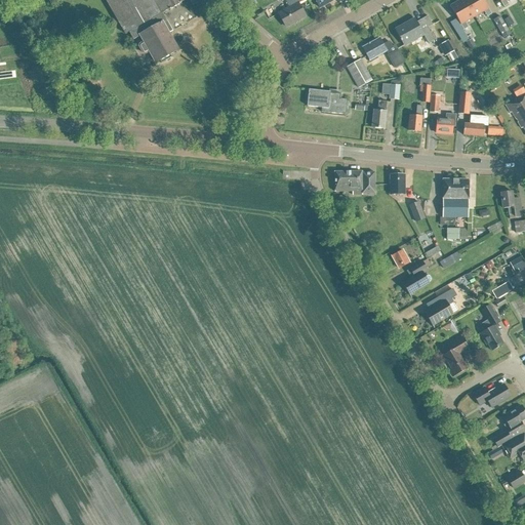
[(106,0),(125,35),(129,33),(133,40),(140,36),(145,42),(139,45),(139,47),(143,53),(145,54),(150,51),(156,63),(177,50),(168,34),(172,31),(162,13),(186,0),(189,0),(193,6),(202,0),(106,0)]
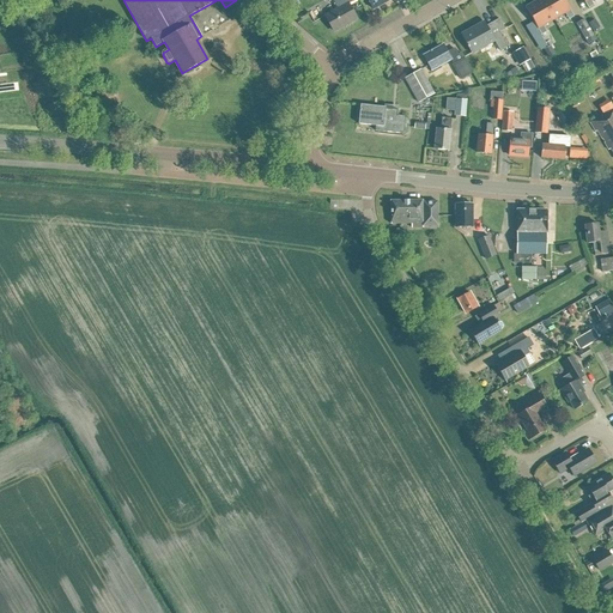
[(352,1),(350,0),(333,0),(338,8),(325,16),(334,32),(357,19),(347,4),(352,1)]
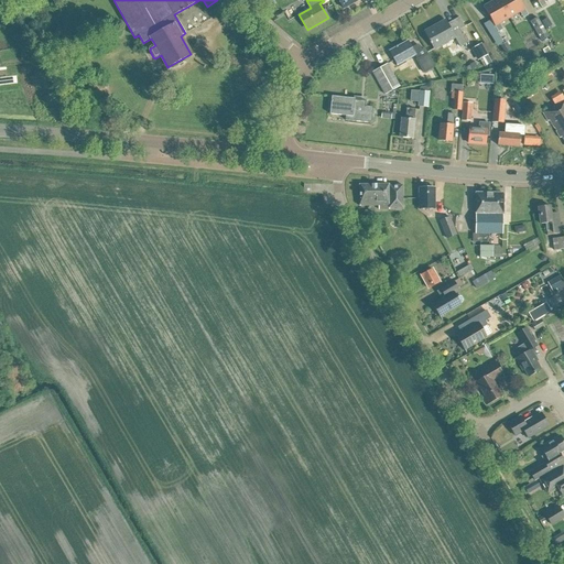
[(337,0),(343,9),(359,0),(337,0)]
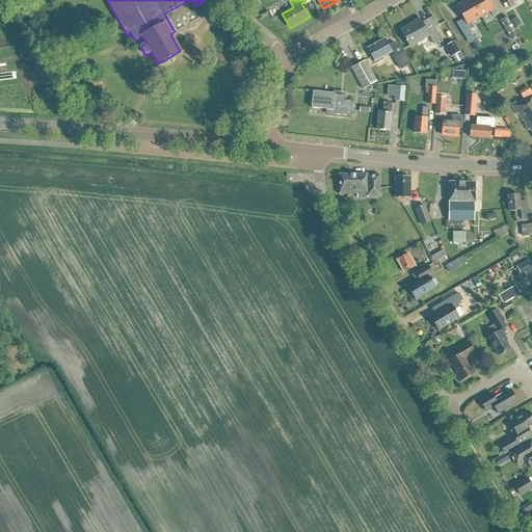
[(472,23),(481,18),(471,0),(466,0),(456,5),(470,30),(474,28),(472,23)]
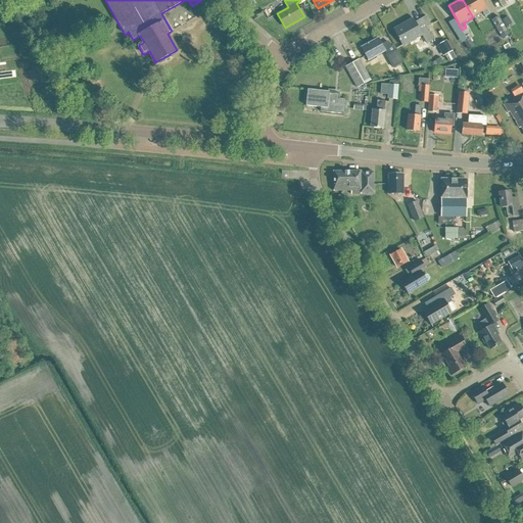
[(463,0),(473,17),(482,12),(485,16),(489,14),(481,0),(463,0)]
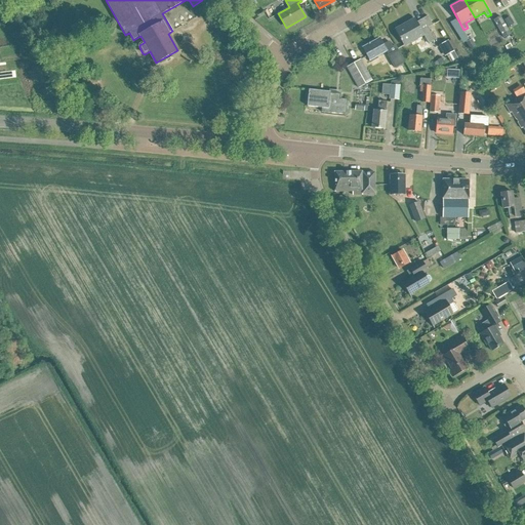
[(511,35),(499,16),(493,21),(503,39),(511,35)]
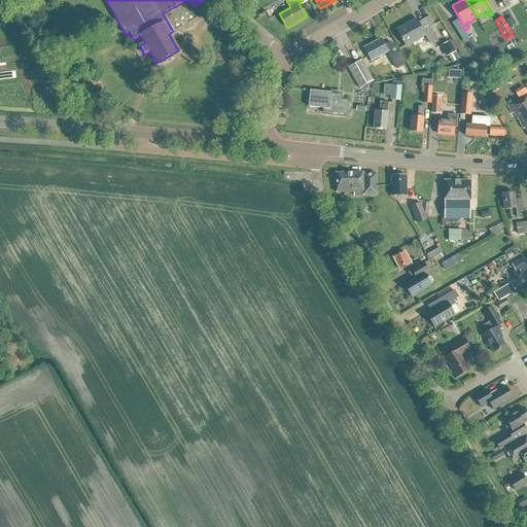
[(516,24),(512,16),(505,21),(510,28),(516,24)]
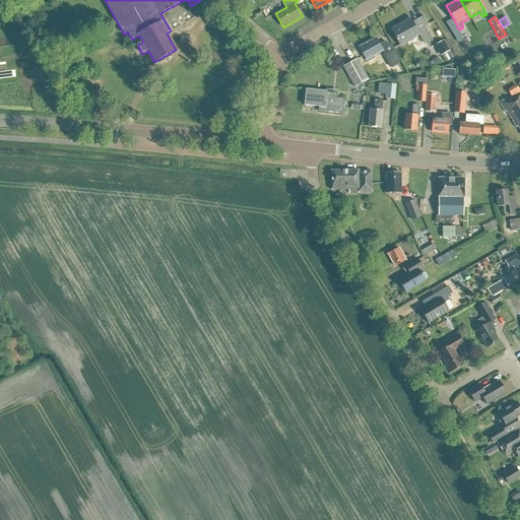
[(416,31),(410,19),(391,29),(400,46),(418,36),(424,44),(430,40),(424,27),(416,31)]
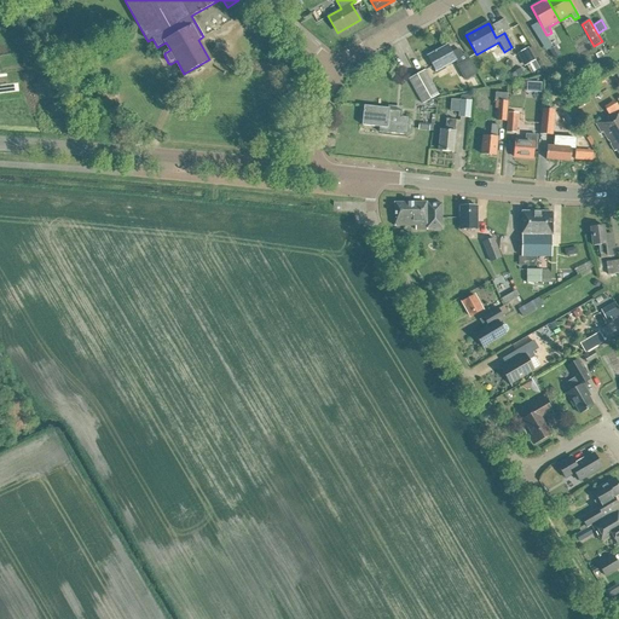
[(452,53),(447,45),(427,57),(435,71),(437,74),(445,69),(444,67),(456,61),(458,65),(457,65),(466,80),(476,74),(466,53),(462,56),(458,50),(452,53)]
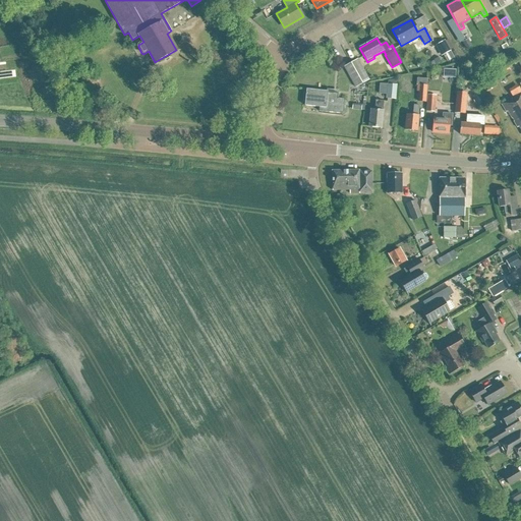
[(441,54),(451,49),(446,39),(436,43),(441,54)]
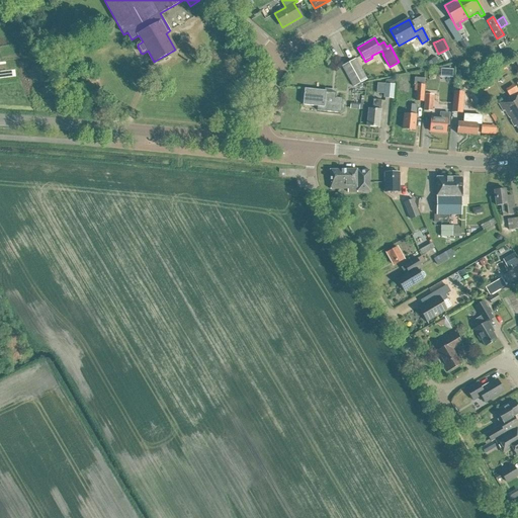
[(465,39),(459,42),(464,51),(470,48),(465,39)]
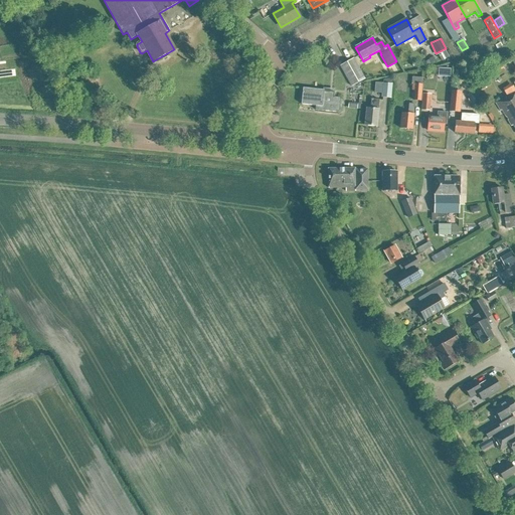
[(353,59),(347,62),(358,82),(364,79),(353,59)]
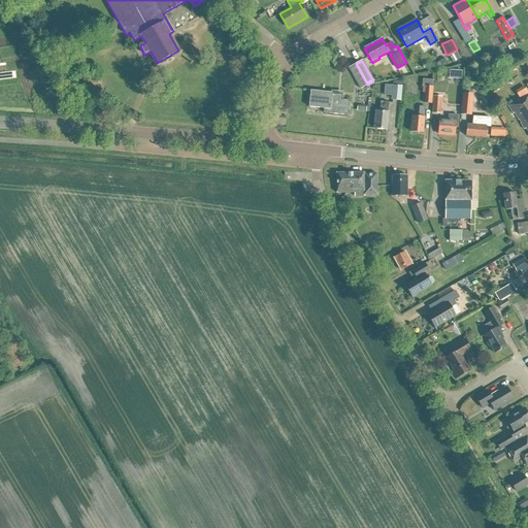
[(356,64),(349,68),(360,89),(367,85),(356,64)]
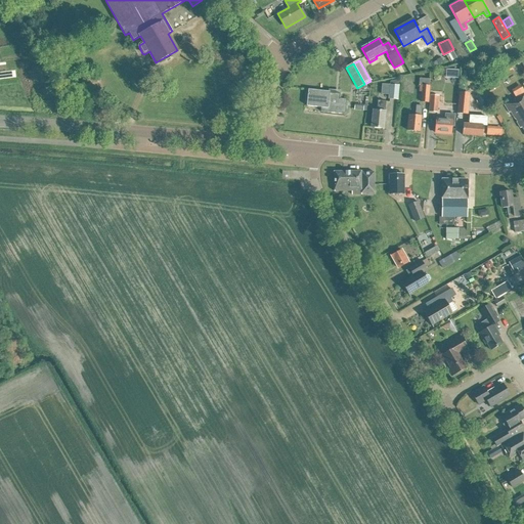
[(490,92),(499,86),(496,81),(487,86),(490,92)]
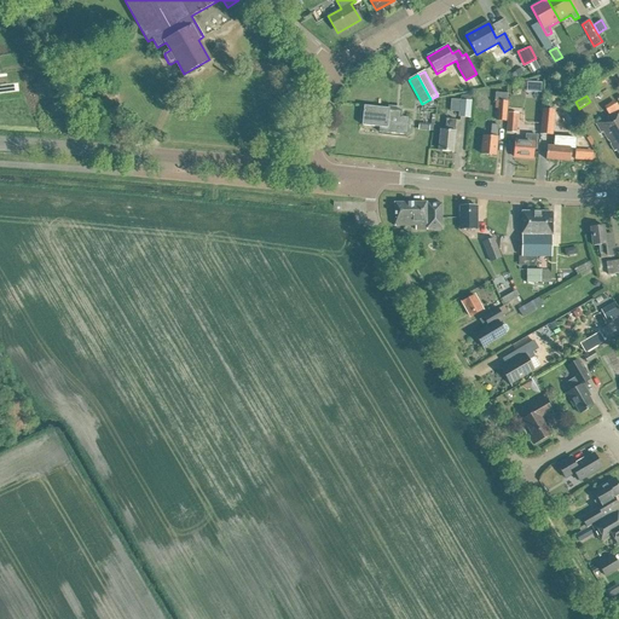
[(469,117),(470,102),(461,100),(458,117),(469,117)]
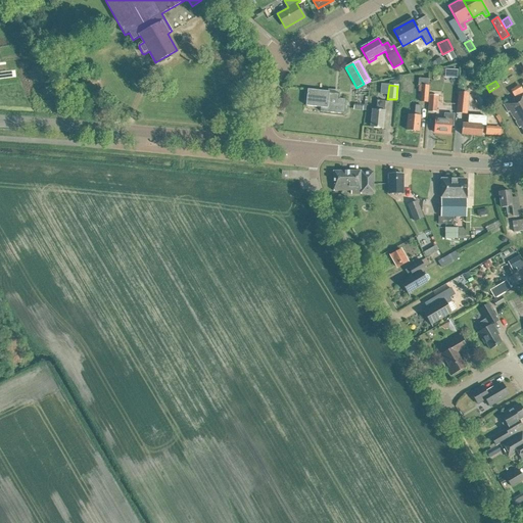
[(427,102),(428,86),(419,86),(418,92),(420,92),(420,102),(427,102)]
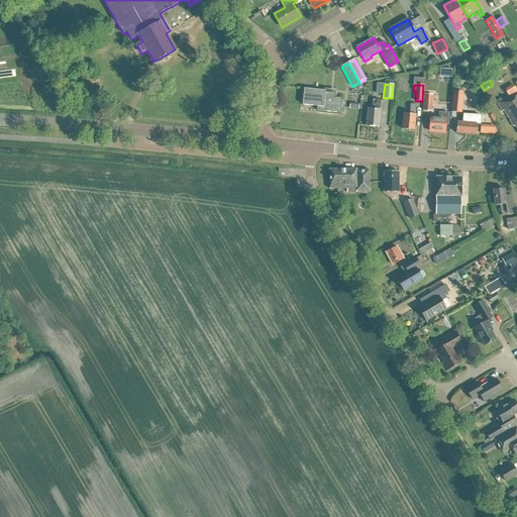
[(324,91),(304,89),(302,105),(316,106),(316,111),(339,113),(341,98),(334,98),(335,93),(330,93),(330,90),(324,90),(324,91)]
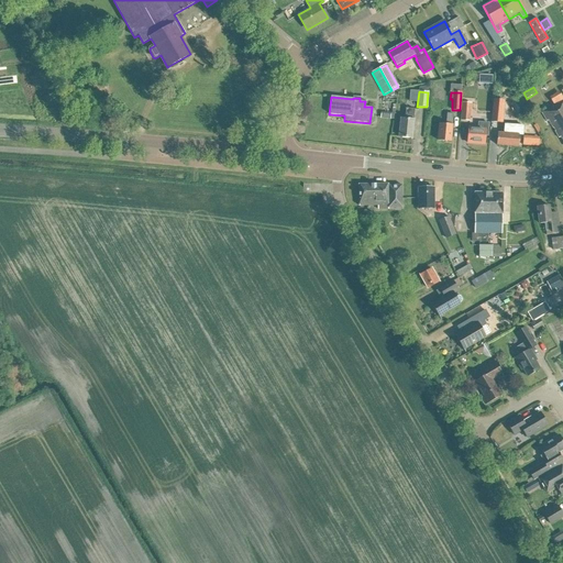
[(501,123),(504,100),(493,99),(490,122),(501,123)]
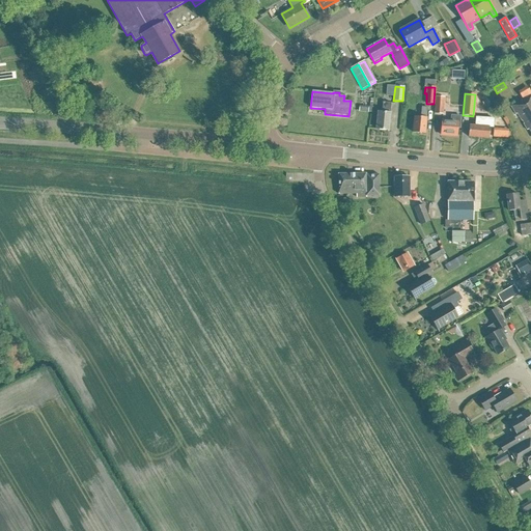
[(530,93),(510,106),(515,114),(516,113),(527,130),(529,129),(530,133),(530,93)]
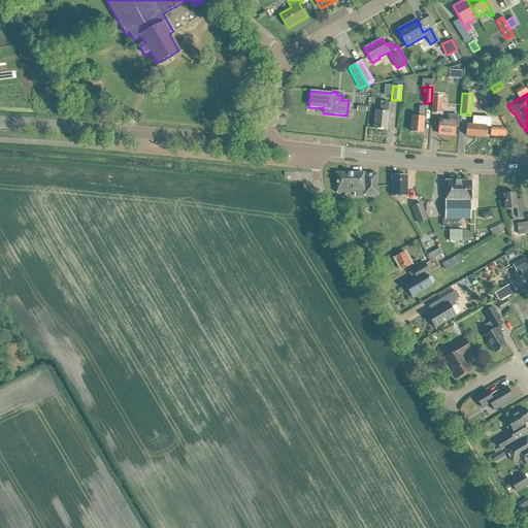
[(440,113),(441,97),(433,97),(432,113),(440,113)]
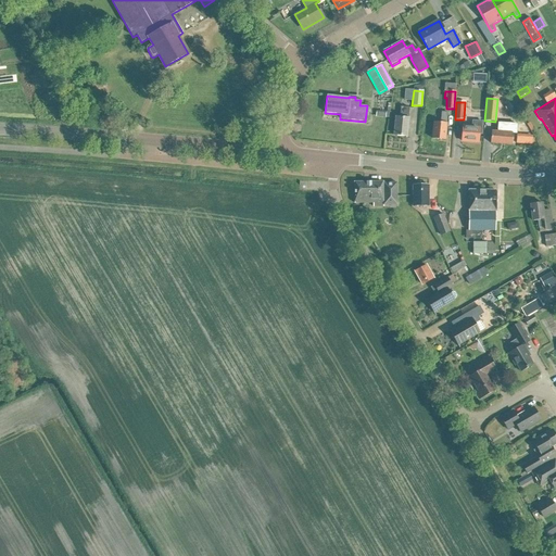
[(408,118),(409,108),(401,108),(400,117),(396,117),(394,136),(406,137),(408,118)]
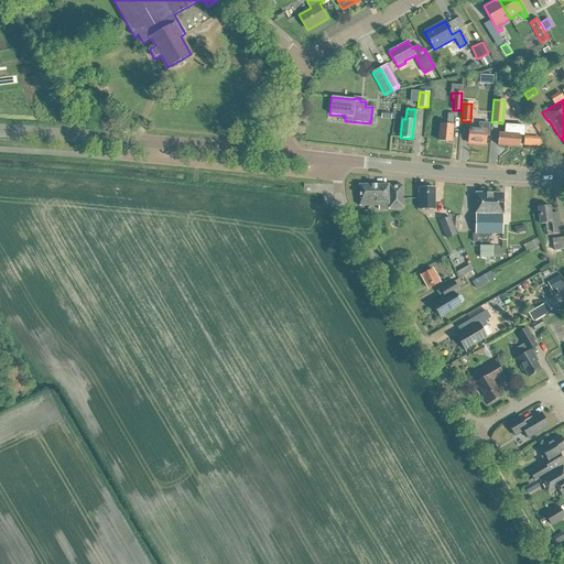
[(453,126),(454,115),(447,114),(446,125),(440,125),(438,141),(452,142),(453,126)]
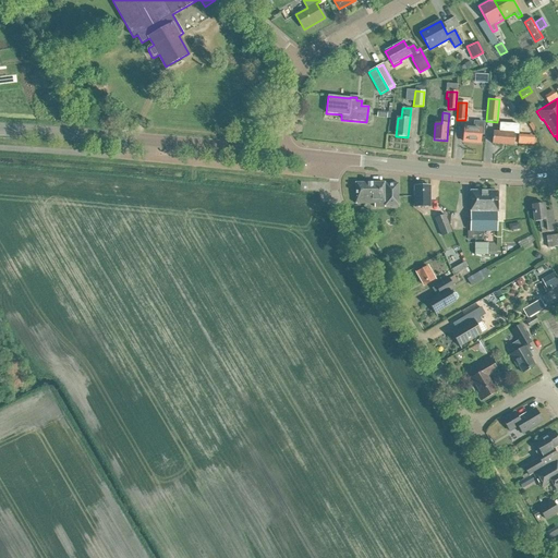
[(473,121),(473,128),(464,126),(463,142),(480,143),(481,135),(484,135),(485,122),(473,121)]
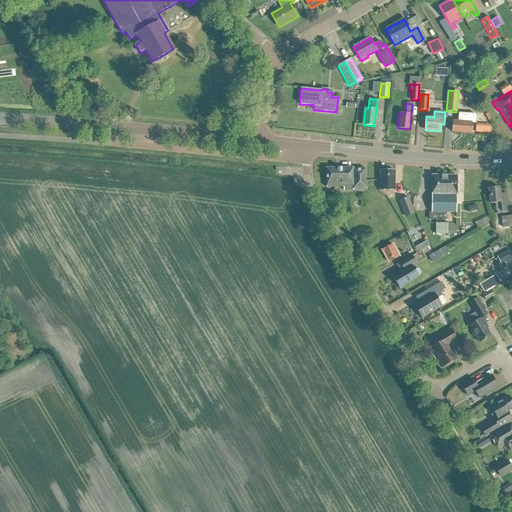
[(452,121),(451,132),(471,134),(472,123),(475,123),(476,114),(458,113),(458,121),(452,121)]
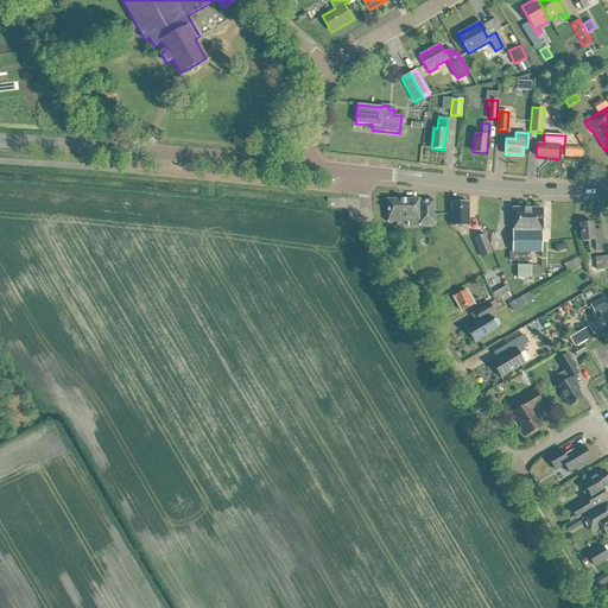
[(565,156),(582,156),(583,147),(565,146),(565,156)]
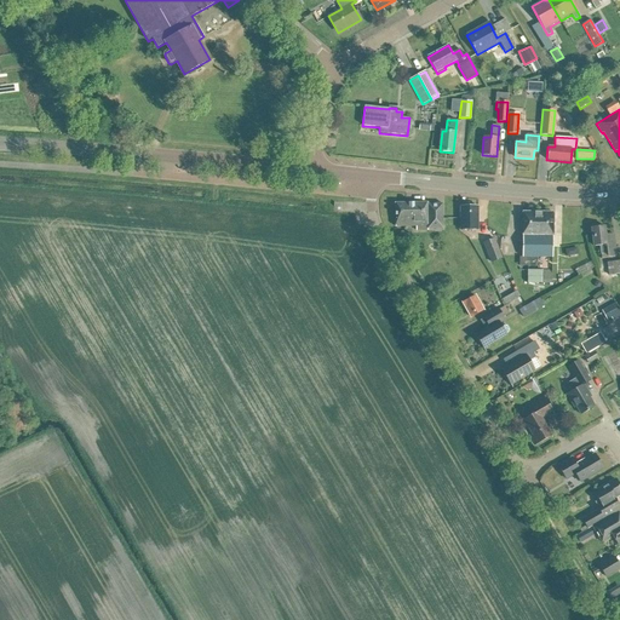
[(428,205),(428,204),(395,204),(395,227),(415,227),(415,230),(428,230),(428,229),(442,229),(442,204),(428,205)]
